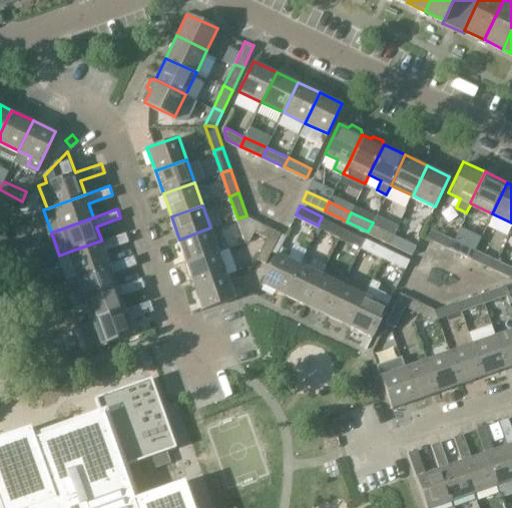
[(256,230),(260,221),(246,215),(237,218),(243,235),(250,237),(254,229),(256,230)]
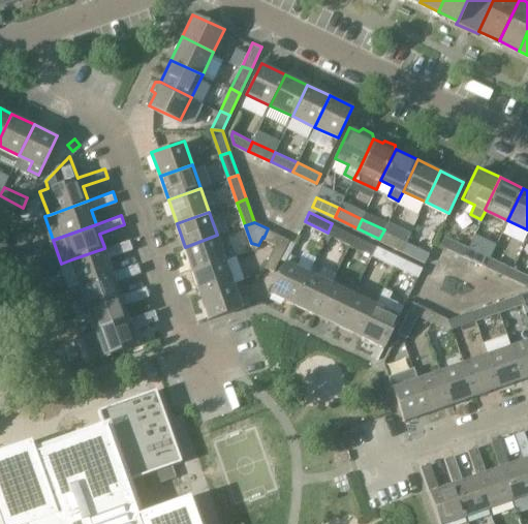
[(328,233),(350,243),(354,234),(332,223),(328,233)]
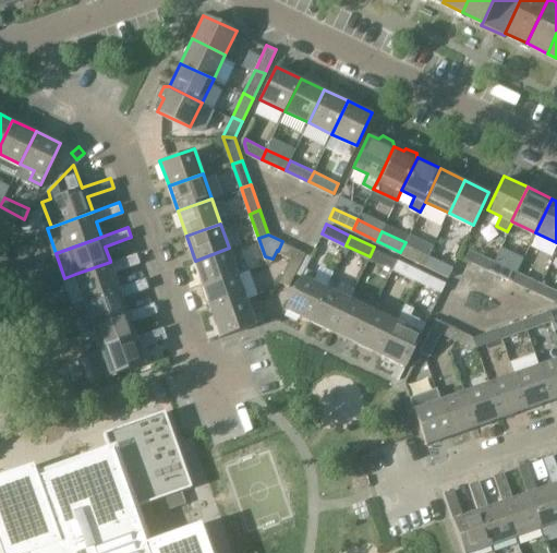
[(278,251),(291,256),(301,261),(305,252),(282,241),(278,251)]
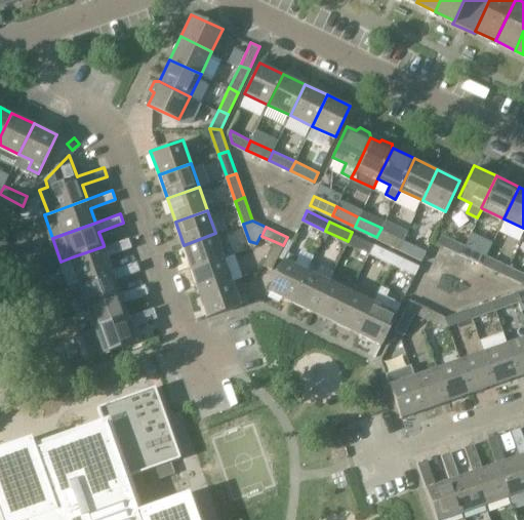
[(376,237),(399,248),(404,239),(381,228),(376,237)]
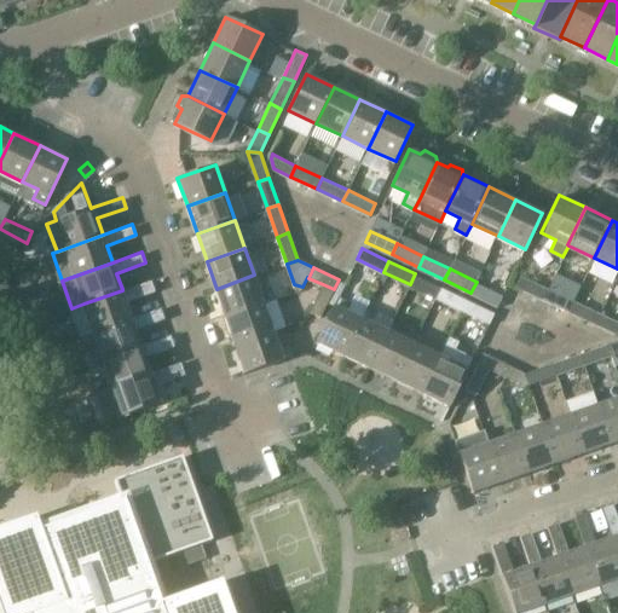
[(410,284),(435,296),(442,287),(415,273),(410,284)]
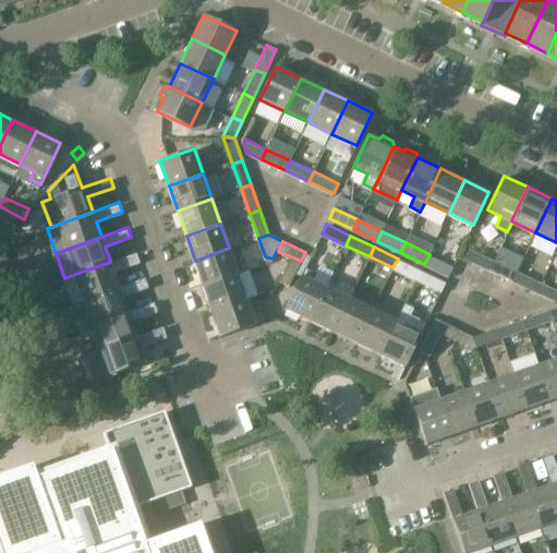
[(195,261),(204,285),(238,273),(229,248),(195,261)]
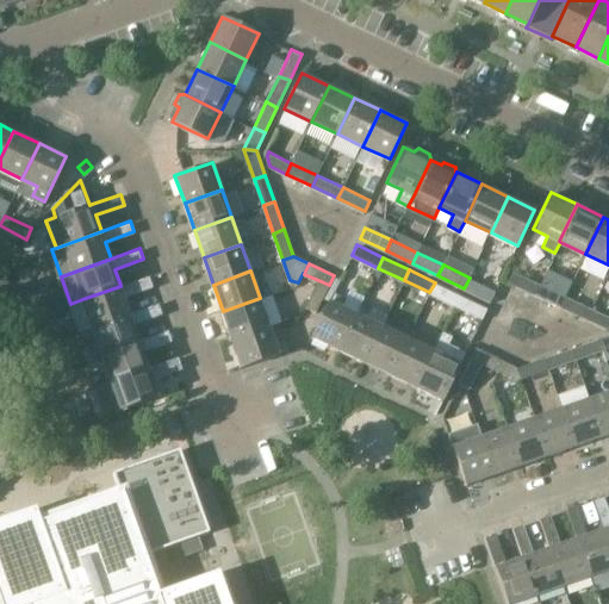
[(508,281),(534,293),(539,282),(513,271),(508,281)]
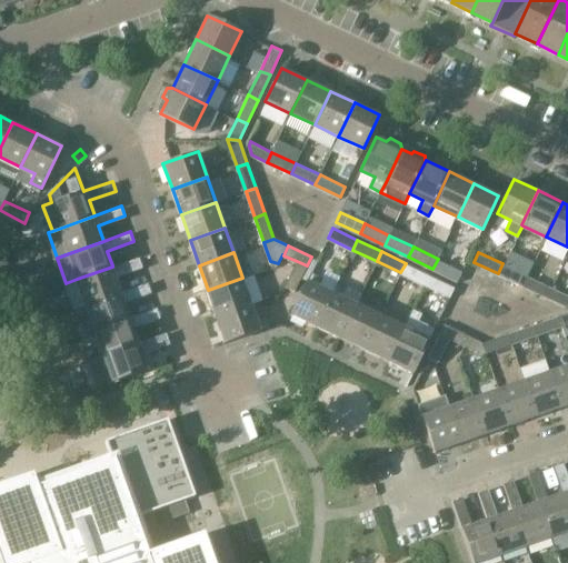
[(77,279),(86,304),(121,292),(121,291),(116,275),(142,267),(139,257),(112,265),(112,267),(77,279)]
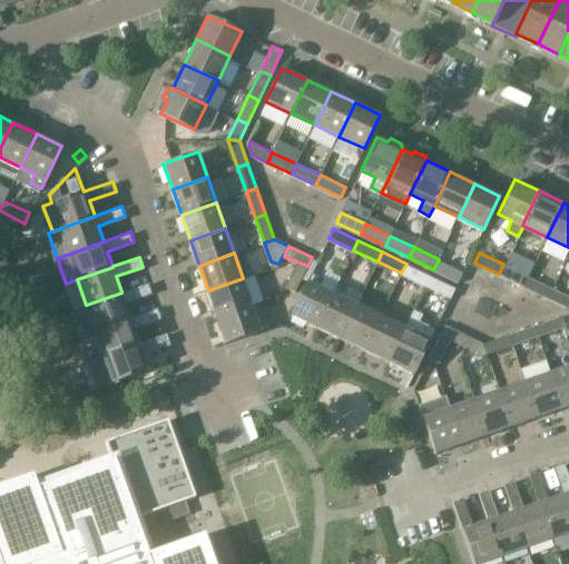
[(439,259),(433,269),(459,280),(463,270),(439,259)]
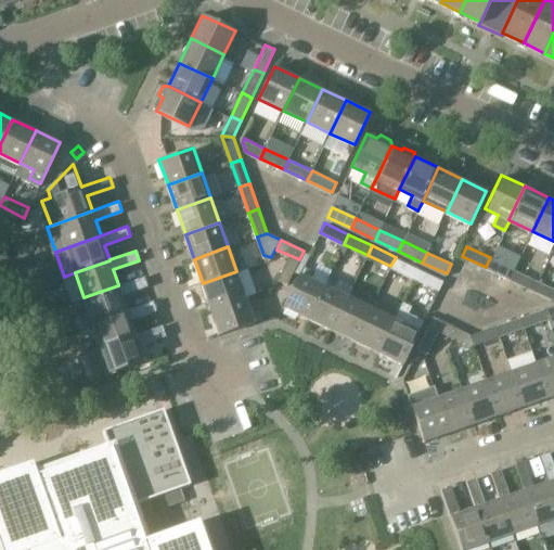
[(299,259),(290,255),(279,279),(287,283),(299,259)]
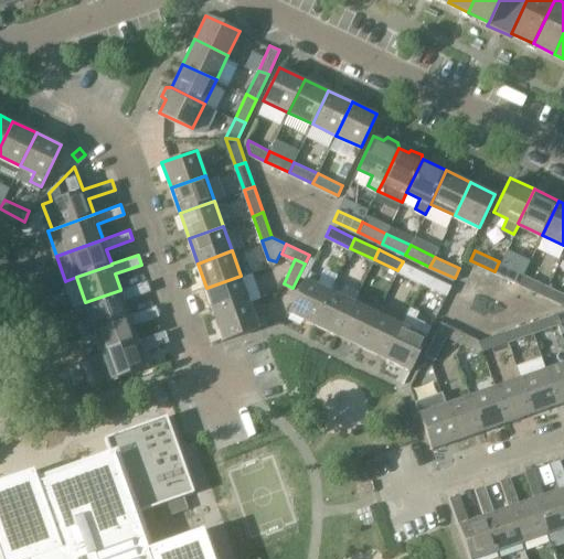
[(397,270),(422,282),(427,272),(403,261),(397,270)]
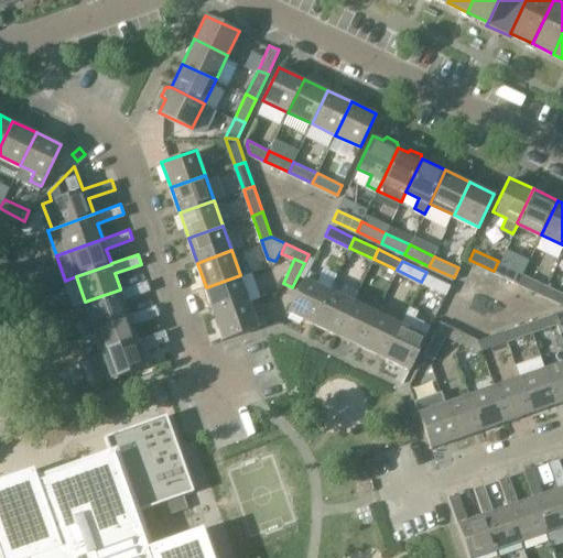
[(494,271),(516,282),(521,272),(498,261),(494,271)]
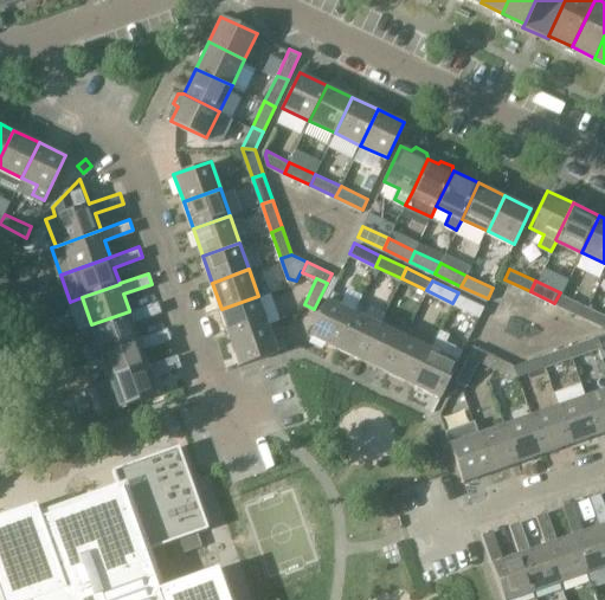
[(310,334),(336,346),(353,310),(341,304),(346,294),(333,288),(327,298),(310,334)]
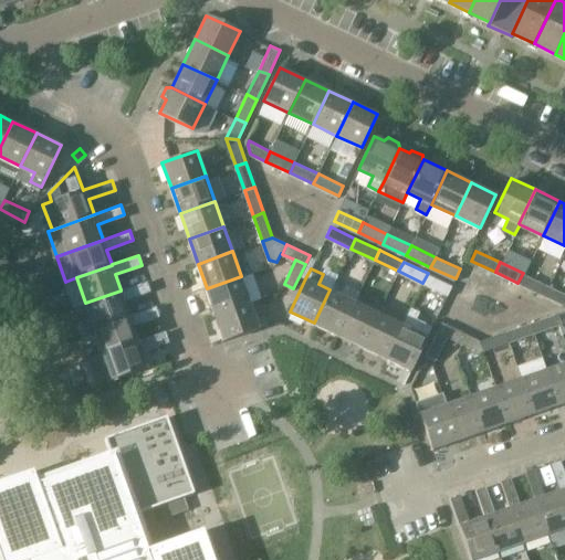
[(428,273),(422,283),(448,295),(452,285),(428,273)]
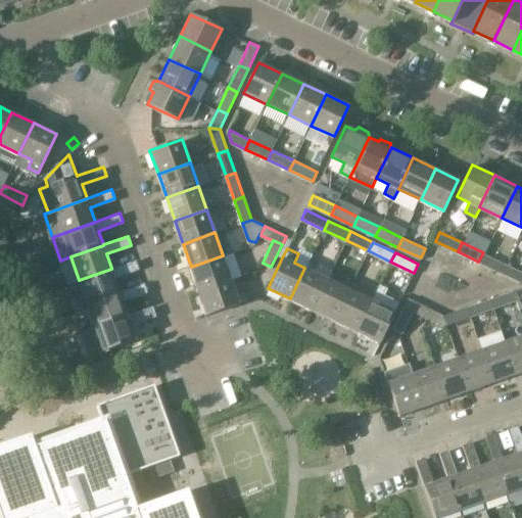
[(478,262),(501,272),(505,263),(483,252),(478,262)]
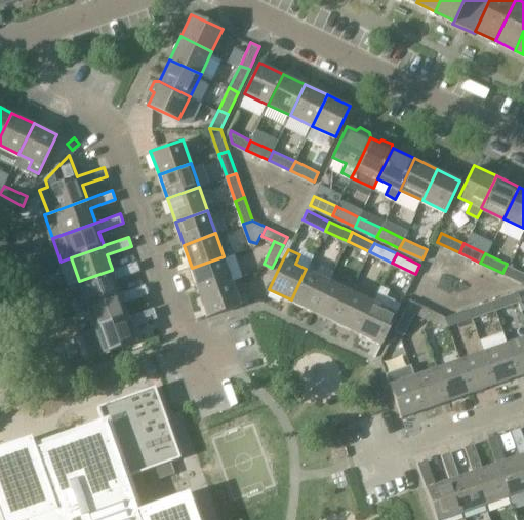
[(192,268),(200,291),(232,280),(224,256),(192,268)]
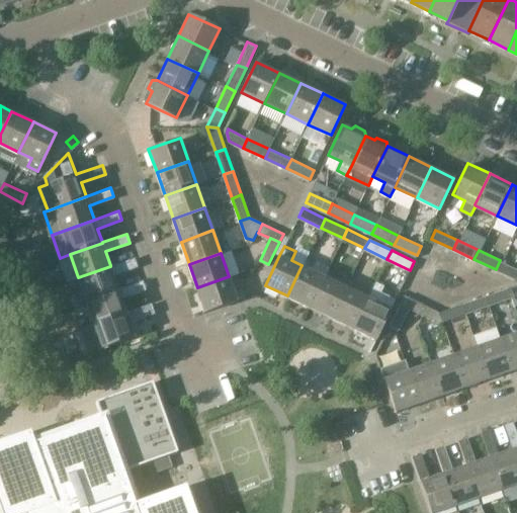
[(75,304),(86,300),(118,288),(113,274),(138,265),(135,256),(110,265),(110,266),(78,277),(67,281),(75,304)]
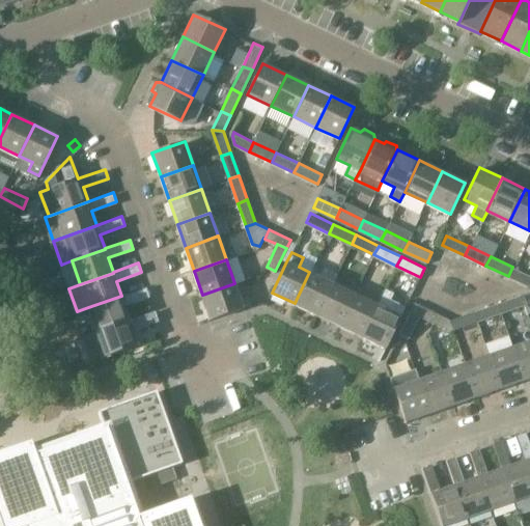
[(529,275),(512,267),(508,276),(527,285),(529,284),(529,275)]
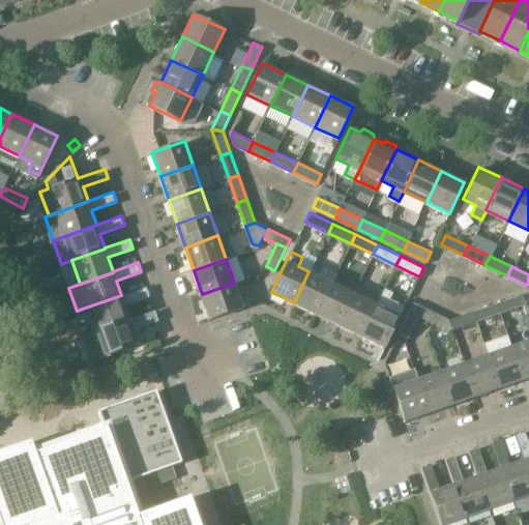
[(5,272),(8,281),(24,275),(21,267),(5,272)]
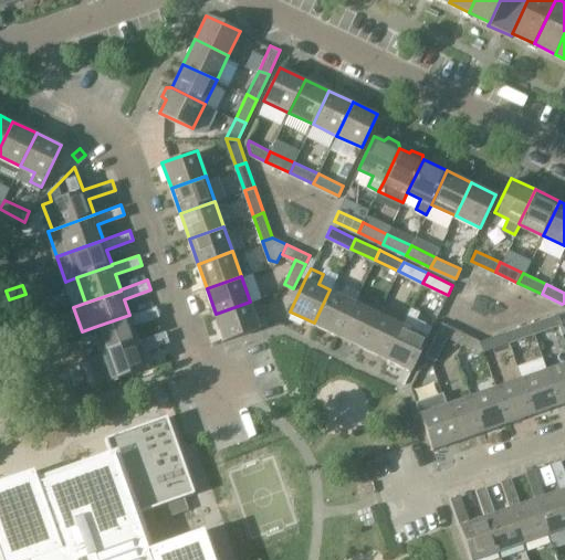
[(314,323),(338,335),(354,302),(330,289),(314,323)]
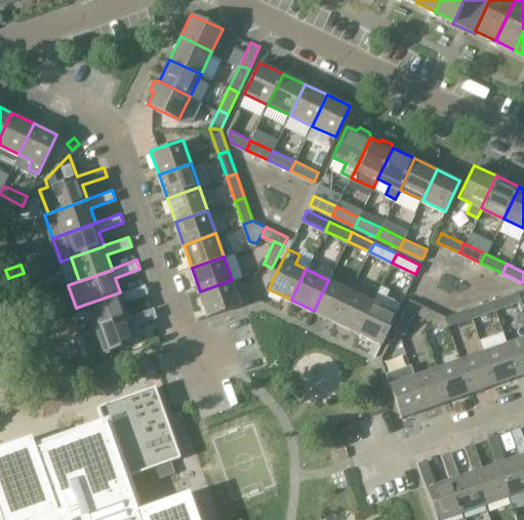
[(232,280),(200,291),(208,315),(240,304),(232,280)]
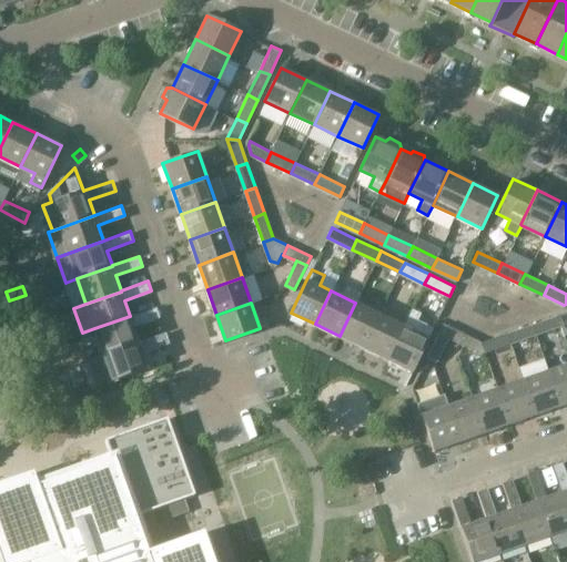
[(340,336),(364,347),(380,314),(355,303),(340,336)]
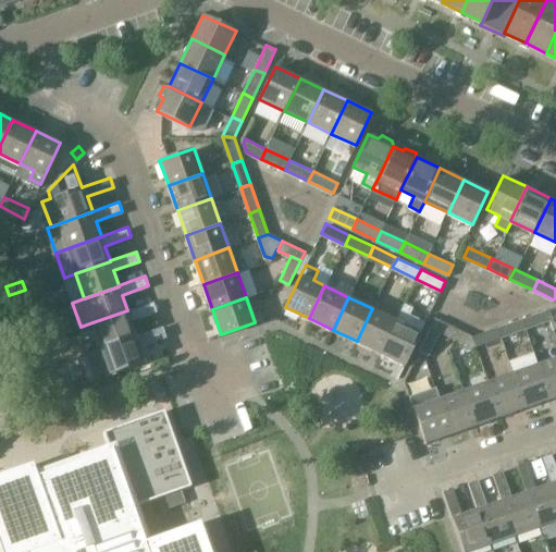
[(17,317),(25,315),(20,301),(13,303),(17,317)]
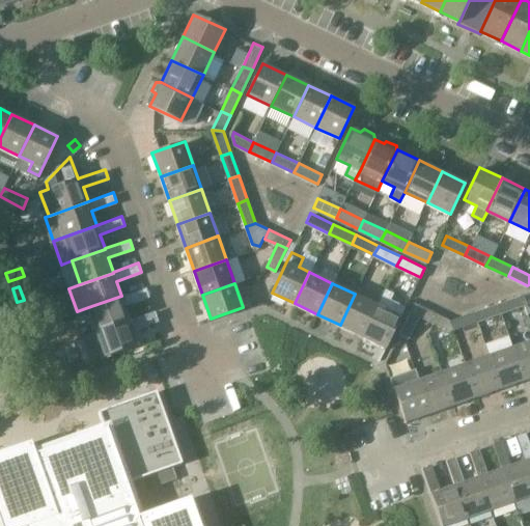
[(88,307),(96,331),(130,320),(130,319),(124,305),(149,296),(146,286),(121,296),(88,307)]
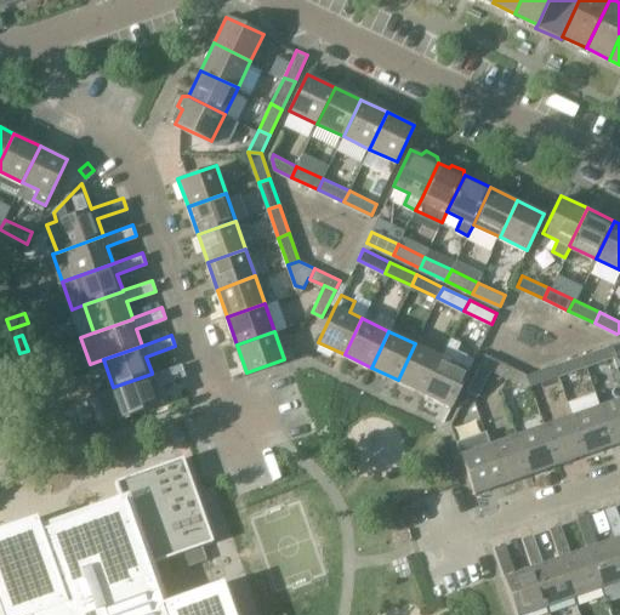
[(442,356),(424,393),(425,393),(426,398),(434,402),(439,400),(451,405),(476,357),(458,348),(461,341),(450,336),(442,356)]
